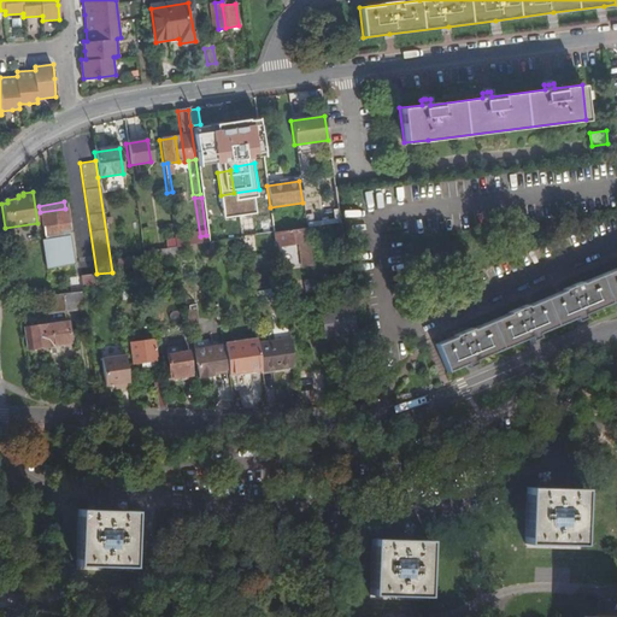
[(65,209),(40,212),(43,235),(54,234),(54,229),(65,228),(68,228),(65,209)]
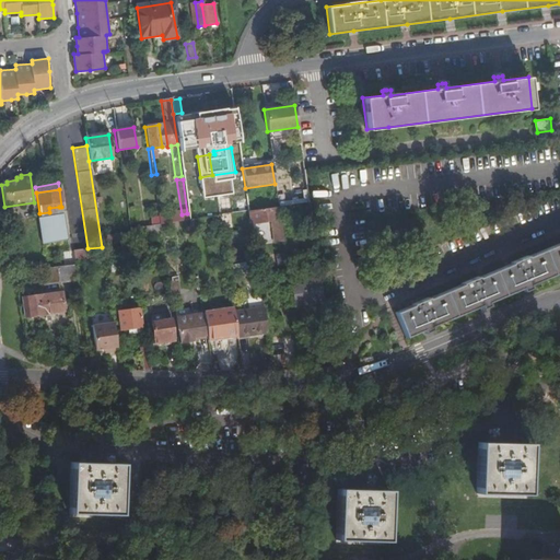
[(39,213),(39,217),(60,213),(59,207),(49,208),(49,212),(39,213)]
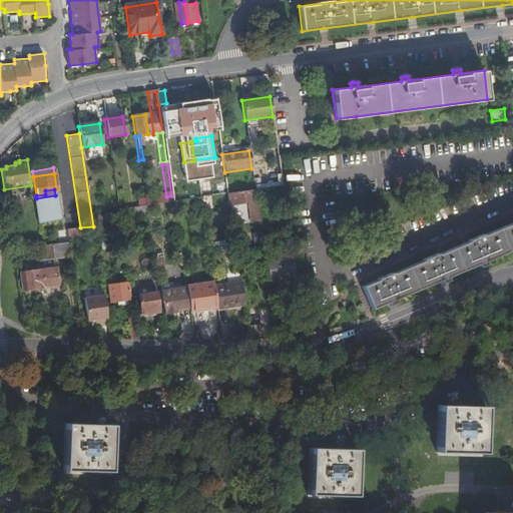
[(255,190),(227,194),(229,206),(251,202),(257,201),(255,195),(255,190)]
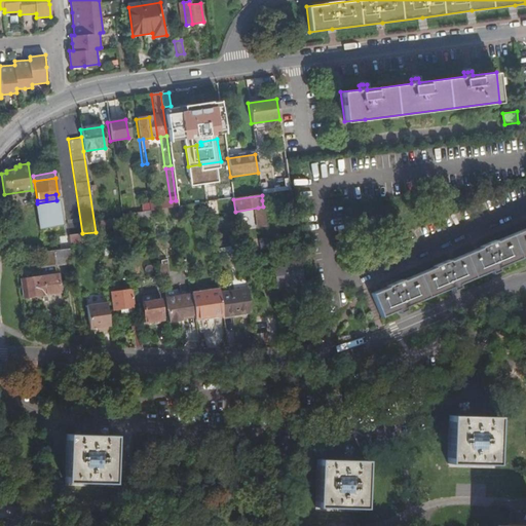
[(37,203),(34,203),(37,221),(59,218),(57,200),(37,203)]
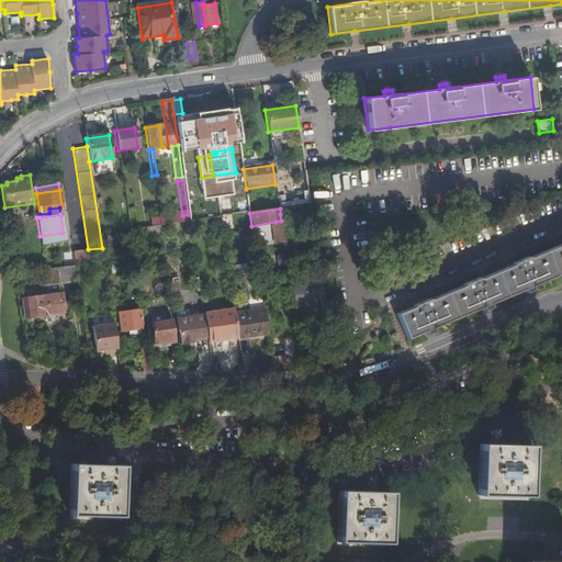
[(182,215),(158,218),(159,226),(190,222),(188,214),(182,215)]
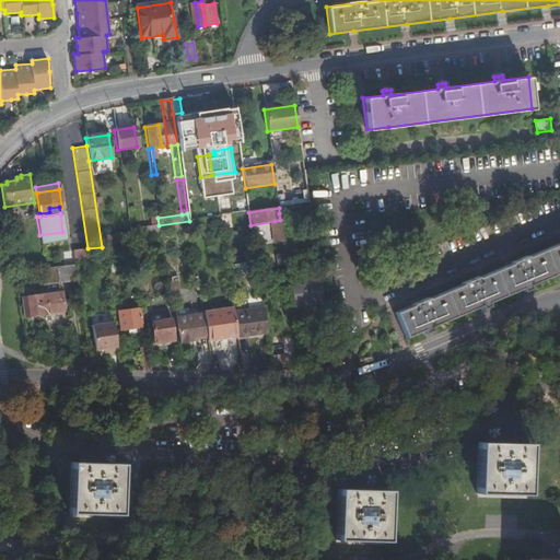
[(280,220),(275,221),(276,228),(273,228),(276,242),(283,241),(280,220)]
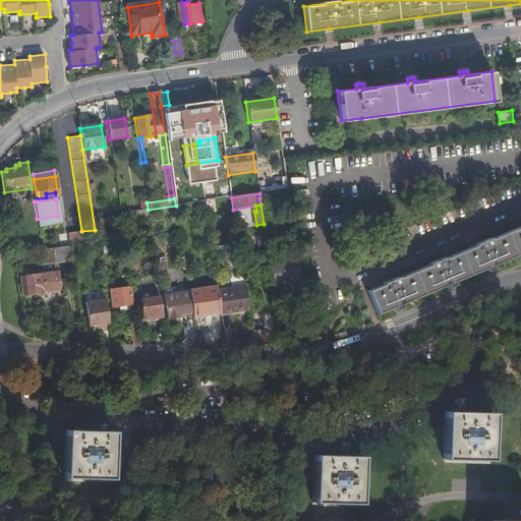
[(122,224),(150,220),(148,210),(120,214),(122,224)]
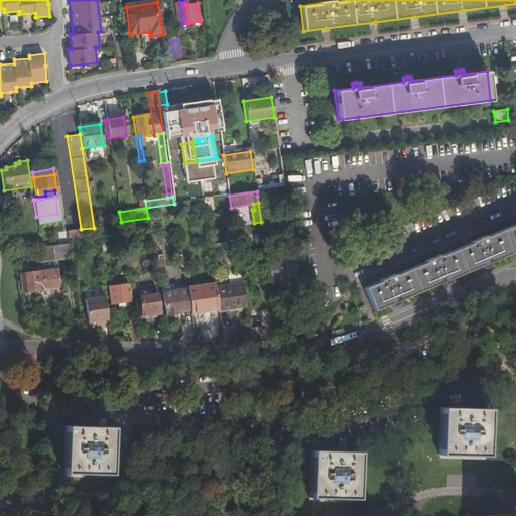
[(515,223),(510,226),(364,288),(374,311),(515,251),(515,223)]
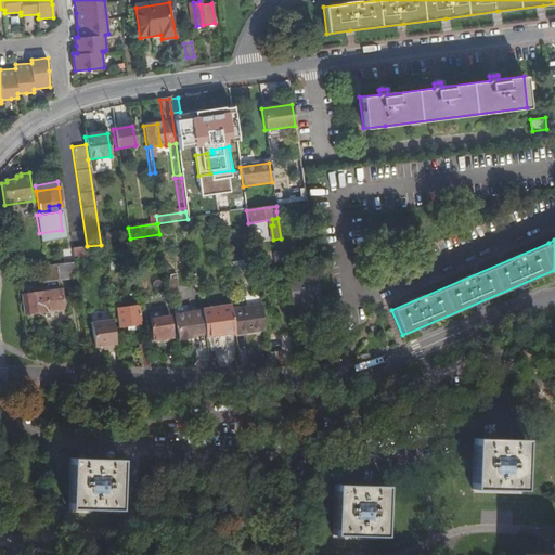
[(85,246),(71,247),(72,255),(72,258),(86,256),(85,246)]
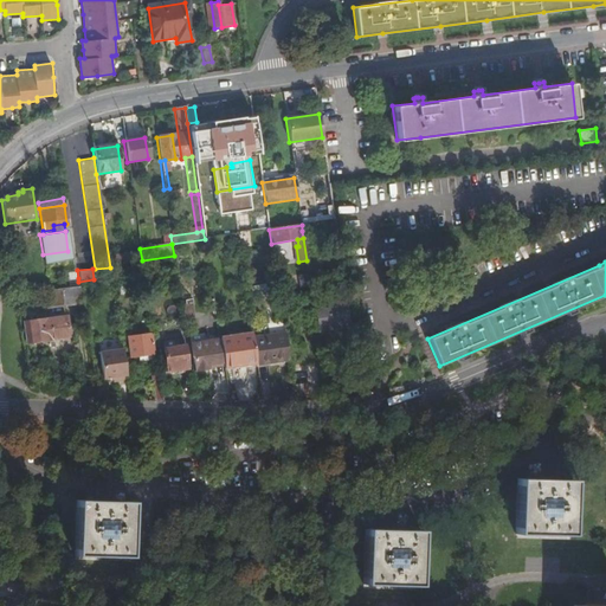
[(60,281),(62,288),(79,284),(78,282),(78,278),(60,281)]
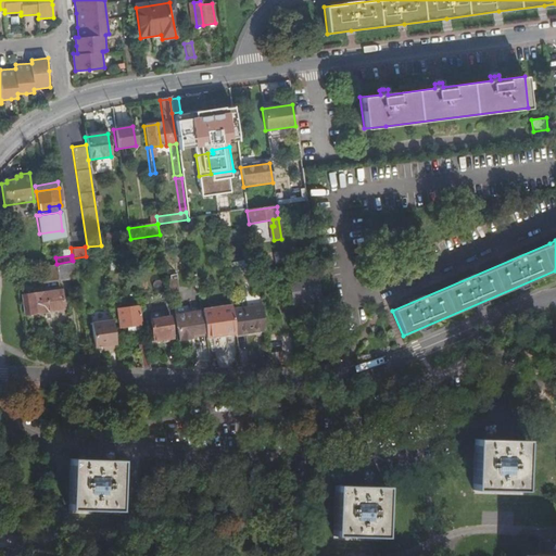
[(43,266),(40,267),(42,282),(75,276),(73,261),(57,264),(43,266)]
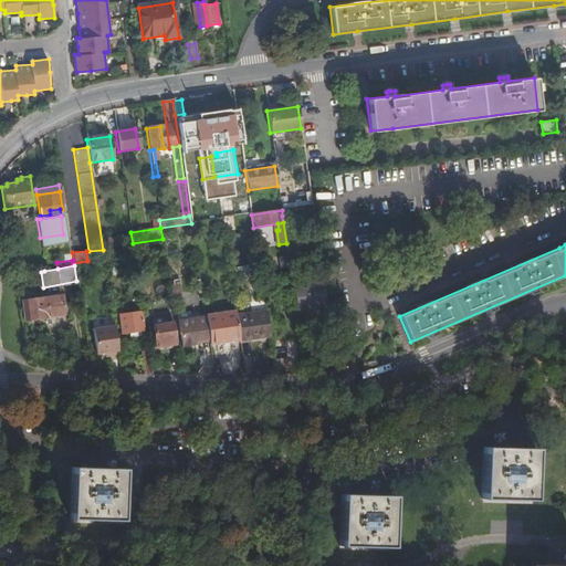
[(293,286),(296,310),(326,306),(323,282),(293,286)]
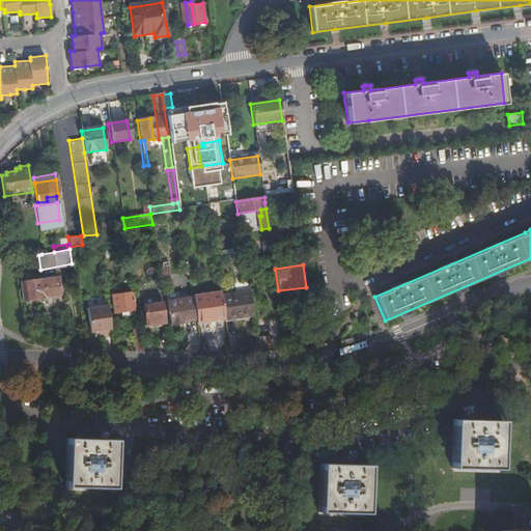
[(20,282),(23,301),(60,295),(57,277),(20,282)]
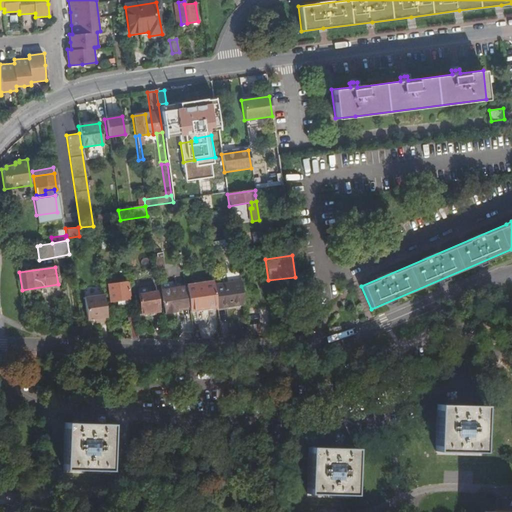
[(125,299),(129,298),(126,281),(107,285),(110,302),(116,301),(117,305),(126,303),(125,299)]
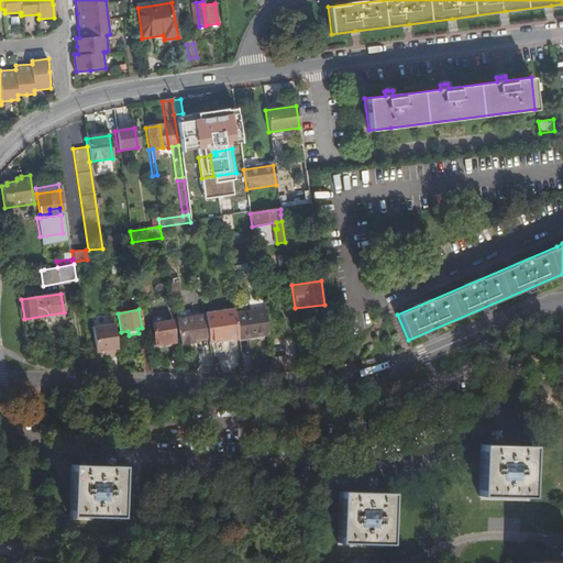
[(264,310),(234,315),(239,340),(268,335),(264,310)]
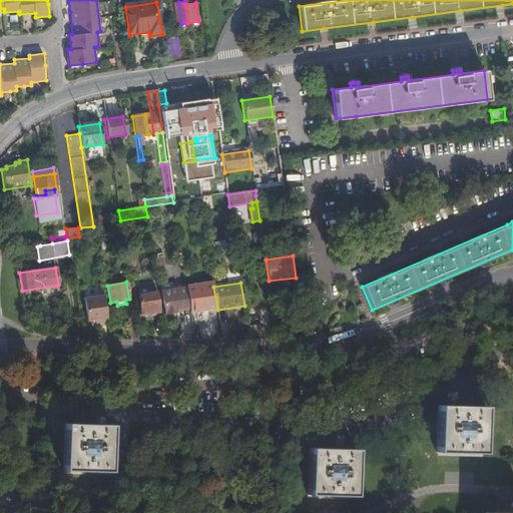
[(213,284),(185,288),(185,290),(188,306),(189,314),(217,310),(213,287),(213,284)]
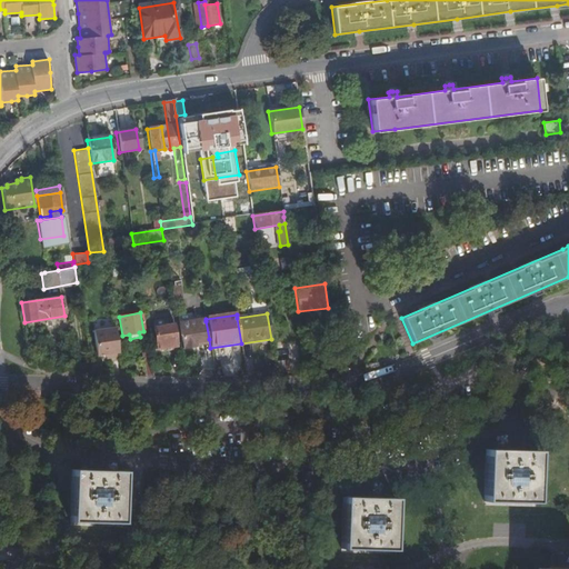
[(112,318),(92,320),(93,328),(112,326),(112,318)]
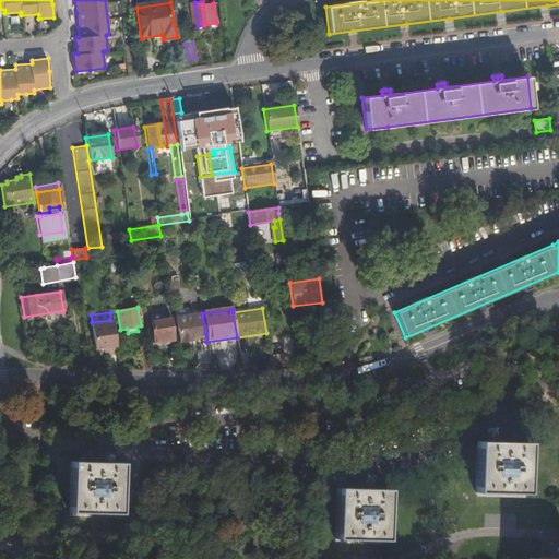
[(190,335),(205,333),(202,316),(193,317),(193,323),(189,323),(188,322),(177,323),(179,342),(191,340),(190,335)]
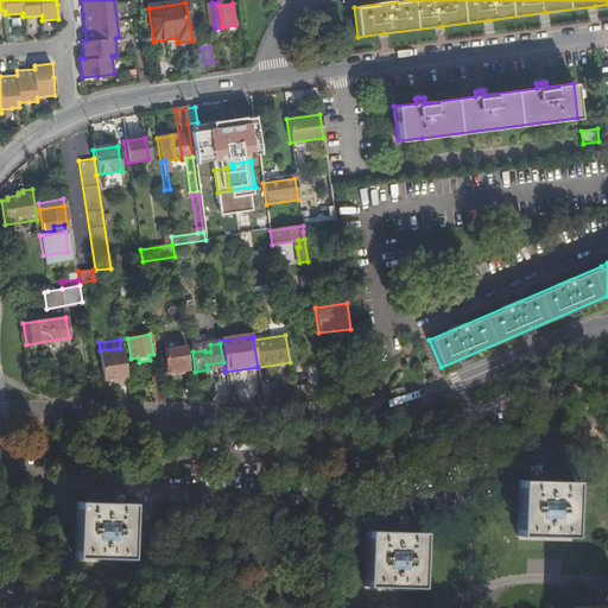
[(184,347),(163,350),(166,372),(187,368),(184,347)]
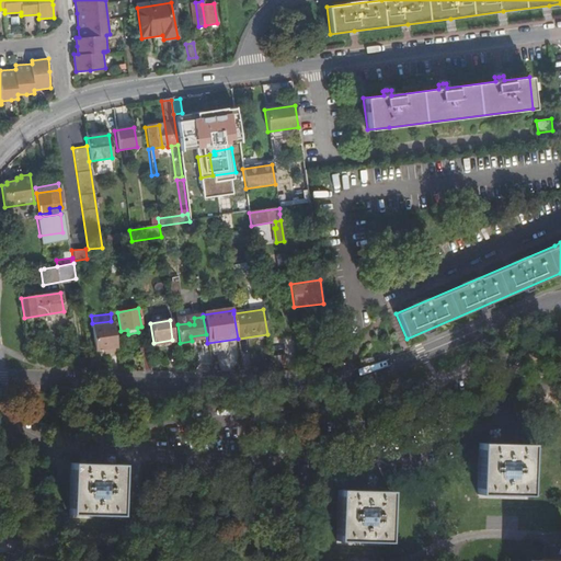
[(113,324),(91,327),(95,351),(104,350),(109,350),(109,353),(117,352),(113,324)]
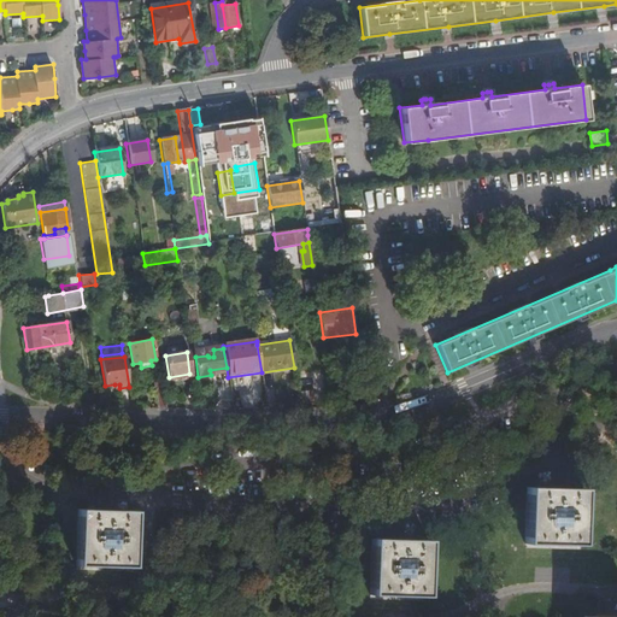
[(165,410),(163,389),(154,391),(157,409),(165,410)]
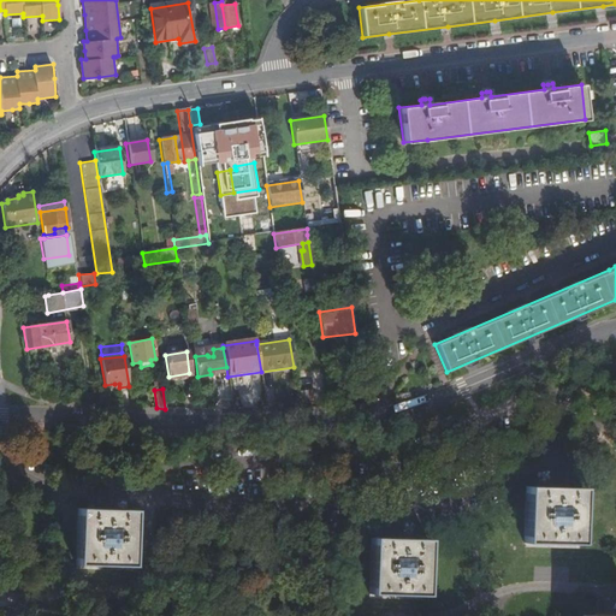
[(307,392),(297,394),(300,408),(311,408),(308,397),(307,392)]
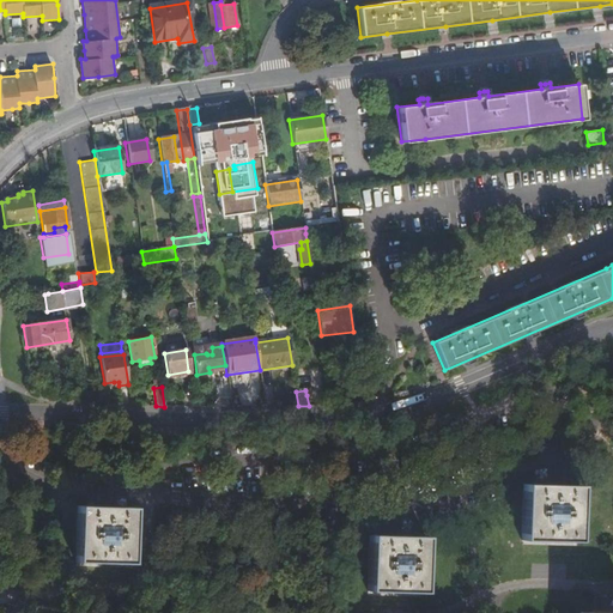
[(522,490),(521,545),(576,547),(578,491),(522,490)]
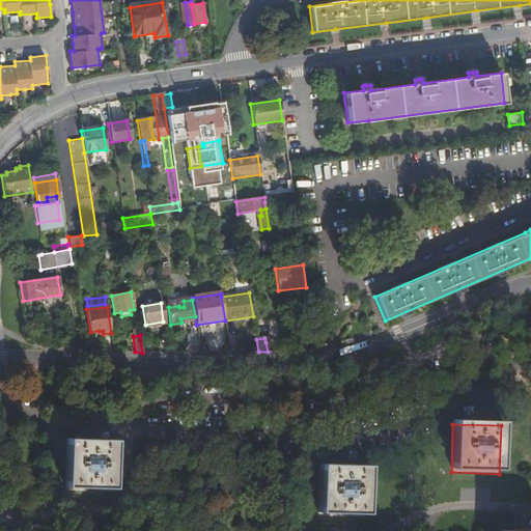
[(67,442),(66,490),(114,491),(115,443),(67,442)]
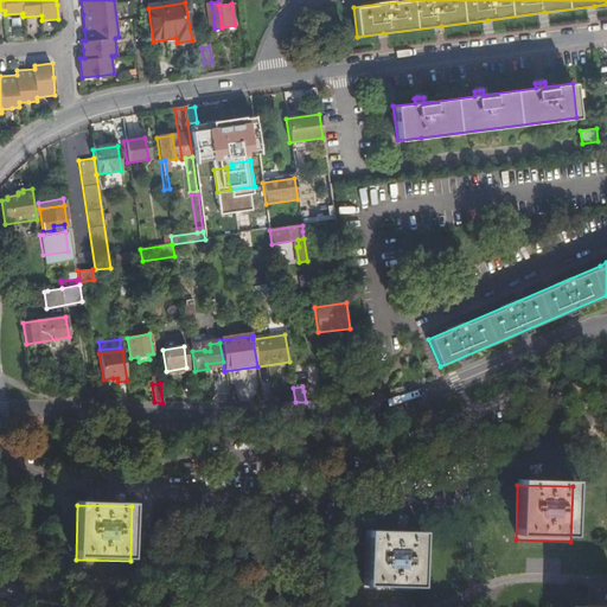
[(421,536),(366,535),(364,589),(420,590),(421,536)]
